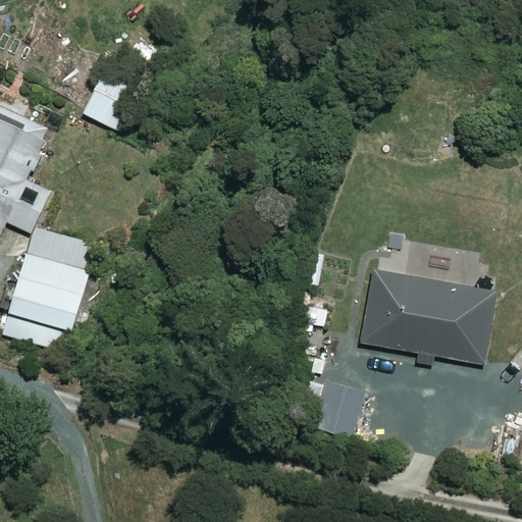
[(141,88),(103,68),(82,111),(119,129),(141,88)]
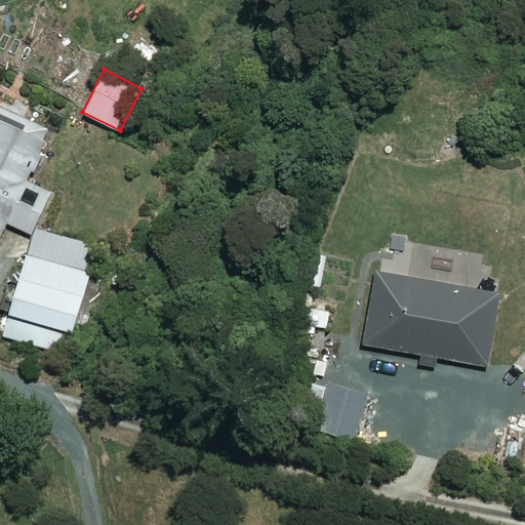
[(22,117),(0,107),(0,223),(4,213),(31,225),(48,184),(26,173),(47,122),(24,112),(22,117)]
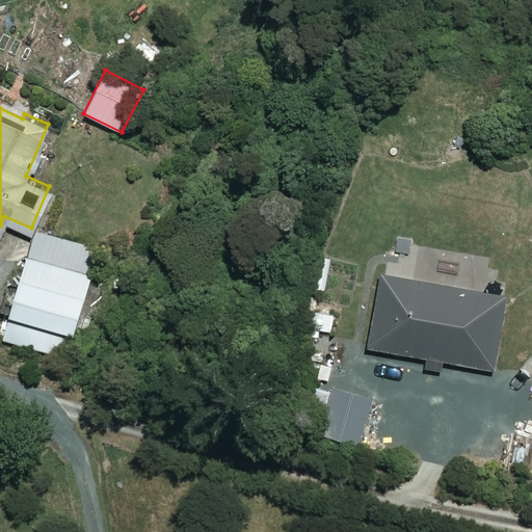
[(99,248),(35,229),(1,337),(64,357),(99,248)]
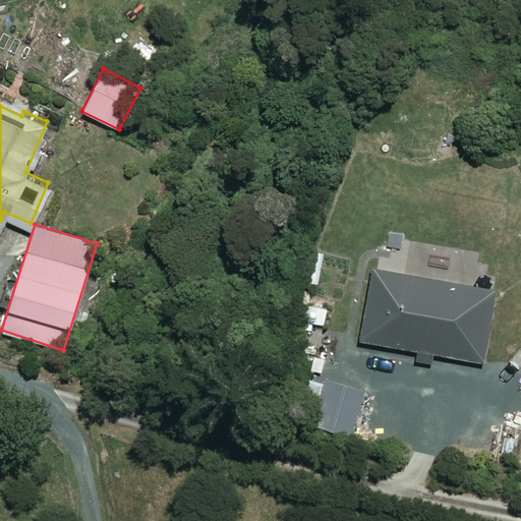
[(357,339),(416,350),(414,363),(430,366),(432,352),(482,361),(495,290),(369,268),(357,339)]
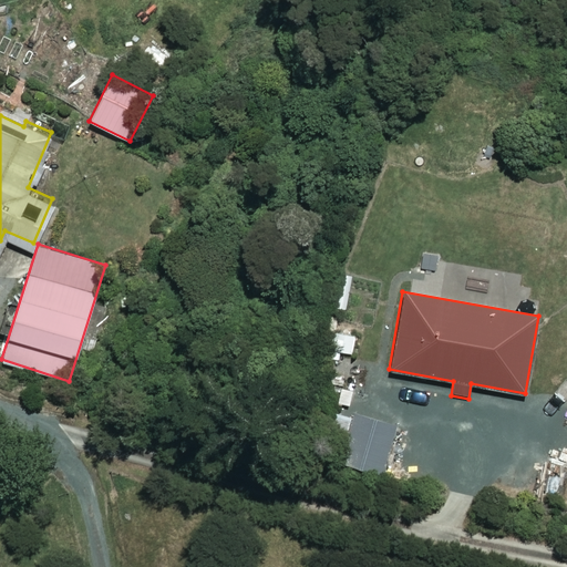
[(397,424),(356,412),(342,461),(382,473),(397,424)]
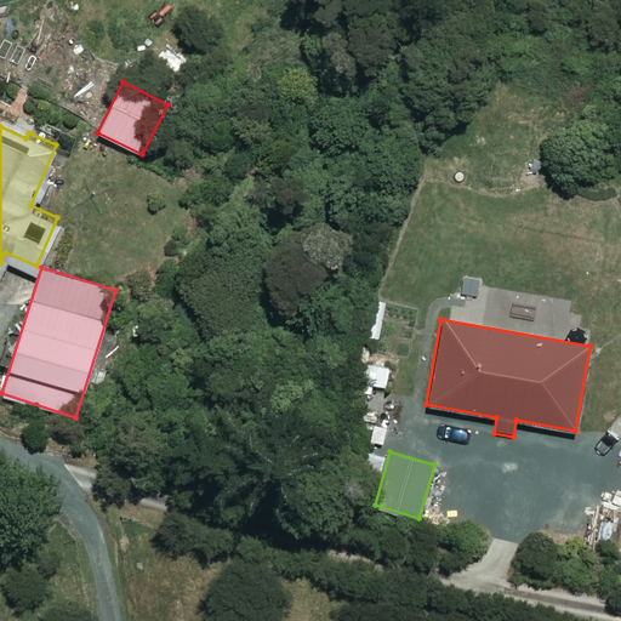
All buildings are outlined.
